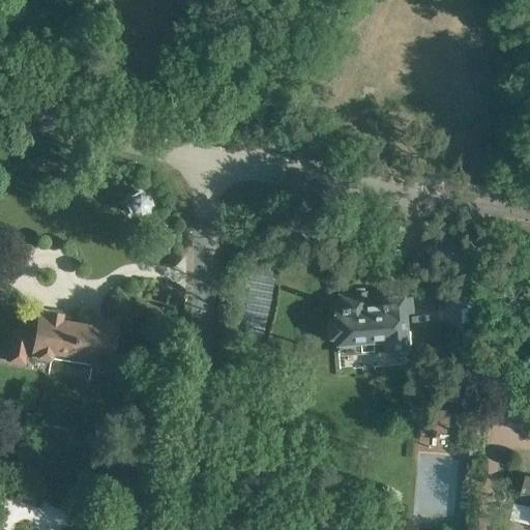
[(153,204),(148,193),(140,190),(128,195),(125,205),(130,214),(140,217),(150,212),(153,204)]
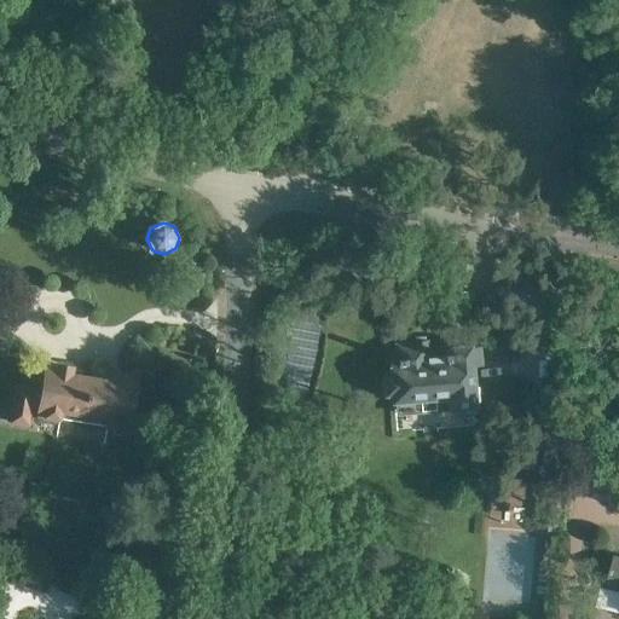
[(421,406),(433,405),(435,401),(435,399),(449,398),(450,410),(475,408),(472,363),(479,363),(478,348),(421,352),(420,341),(408,342),(409,360),(391,363),(392,376),(385,377),(386,394),(392,394),(393,401),(418,400),(418,404),(421,406)]
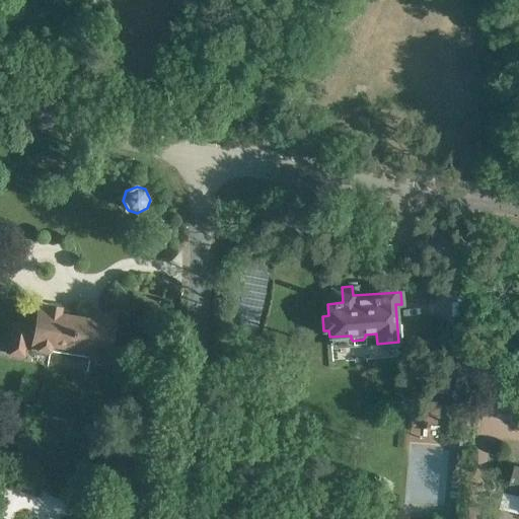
[(30,348),(29,351),(50,354),(50,351),(89,357),(89,358),(107,361),(115,317),(94,313),(93,318),(62,313),(63,306),(47,303),(46,307),(36,306),(33,328),(29,327),(29,324),(12,321),(7,356),(24,358),(26,348),(30,348)]
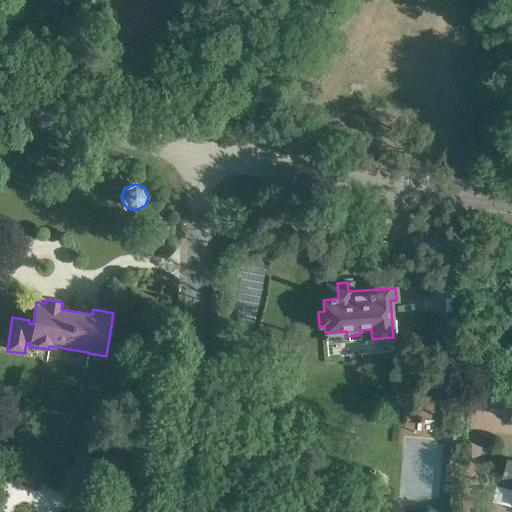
[(511,460),(508,460),(503,485),(511,487),(511,460)]
